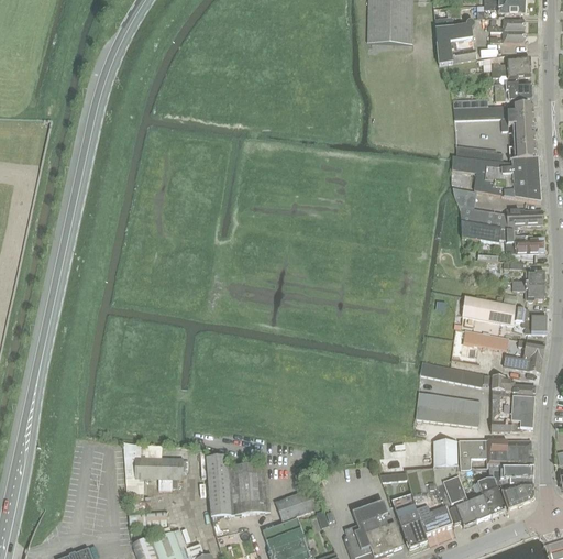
[(367,0),(367,41),(412,41),(412,0),(367,0)]
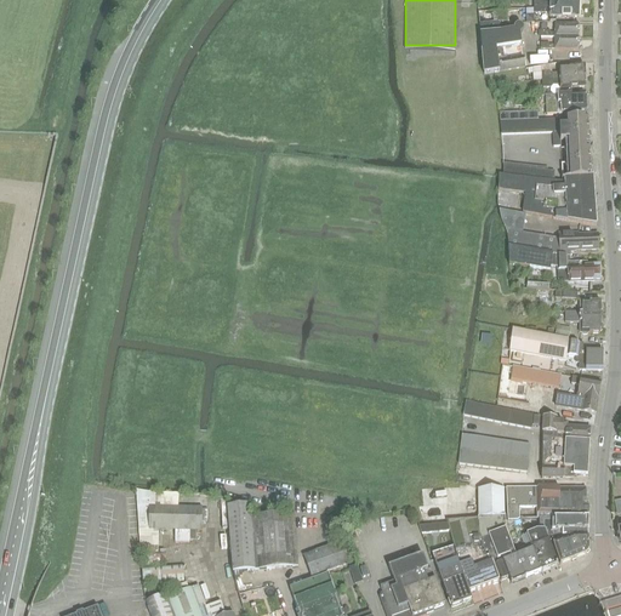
[(579,13),(579,4),(534,3),(534,10),(550,10),(550,13),(579,13)]
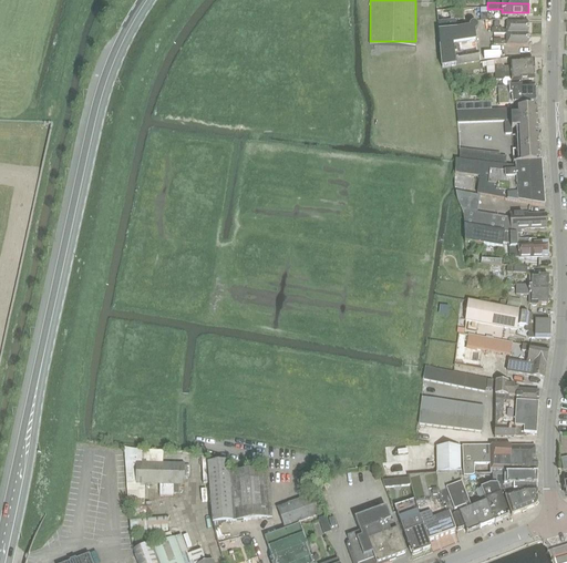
[(507,31),(528,31),(528,19),(507,19),(507,24),(501,24),(494,24),(494,30),(507,30),(507,31)]
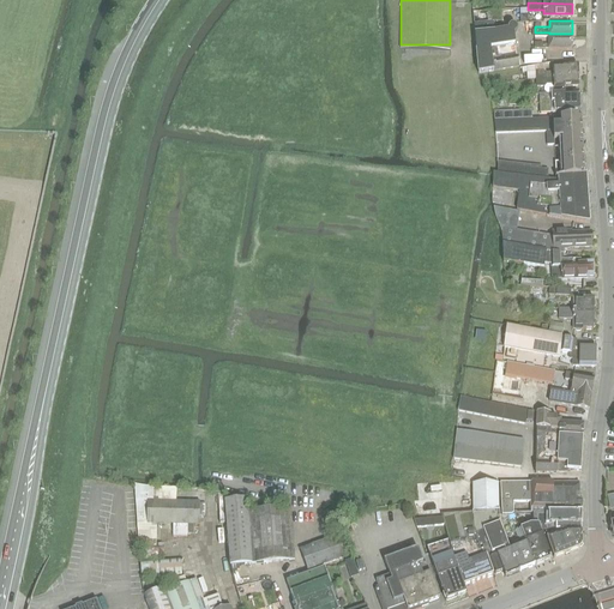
[(518,53),(517,53),(516,41),(509,42),(509,38),(515,37),(513,31),(515,31),(516,30),(517,30),(518,29),(518,28),(518,26),(518,25),(518,24),(517,24),(517,23),(516,23),(516,22),(515,22),(513,22),(512,22),(512,23),(511,23),(510,24),(510,25),(510,26),(510,28),(498,30),(488,31),(477,32),(480,66),(494,64),(494,67),(519,62),(518,53)]
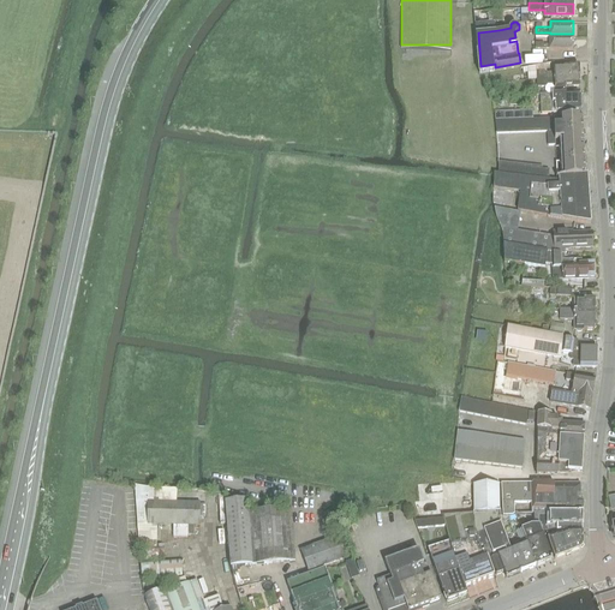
[(573,46),(573,34),(550,34),(550,39),(536,40),(536,46),(550,46),(573,46)]
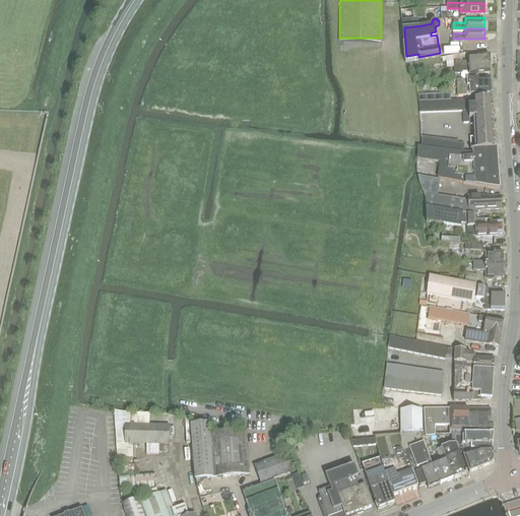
[(475,62),(491,62),(491,53),(468,54),(468,58),(462,59),(459,57),(453,57),(453,64),(475,64),(475,62)]
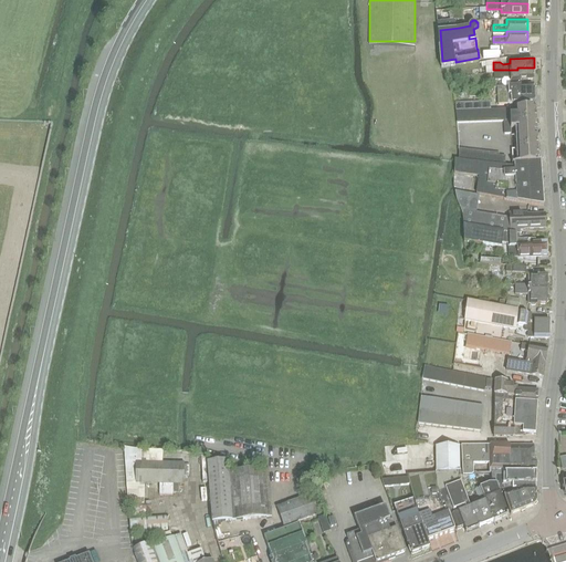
[(534,76),(534,68),(517,68),(517,70),(493,70),(494,77),(501,76),(503,75),(510,75),(510,80),(521,79),(521,77),(534,76)]
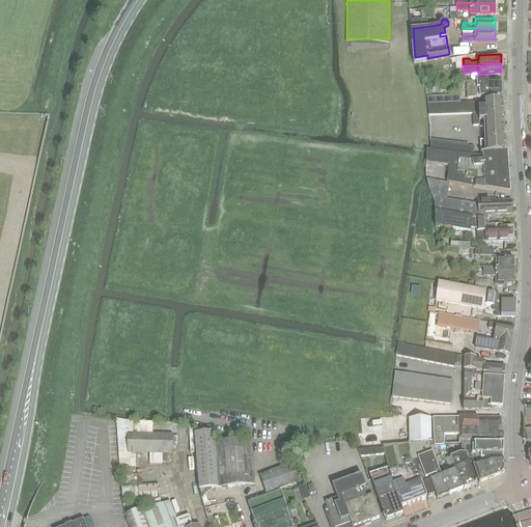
[(502,93),(501,80),(488,81),(487,78),(466,79),(467,86),(474,86),(474,94),(502,93)]
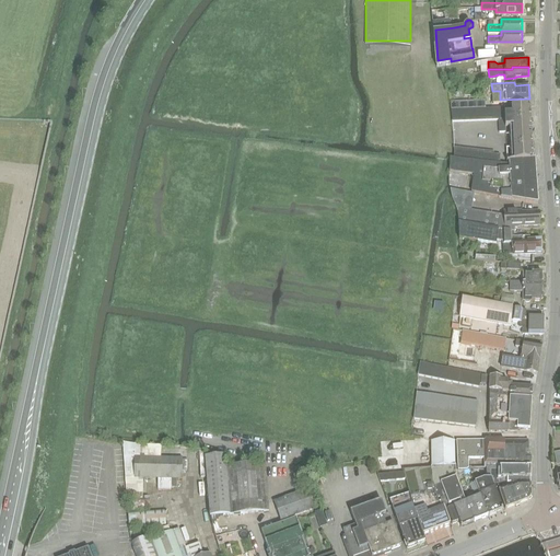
[(535,158),(532,158),(529,104),(503,104),(497,104),(498,117),(509,116),(510,129),(511,159),(535,158)]
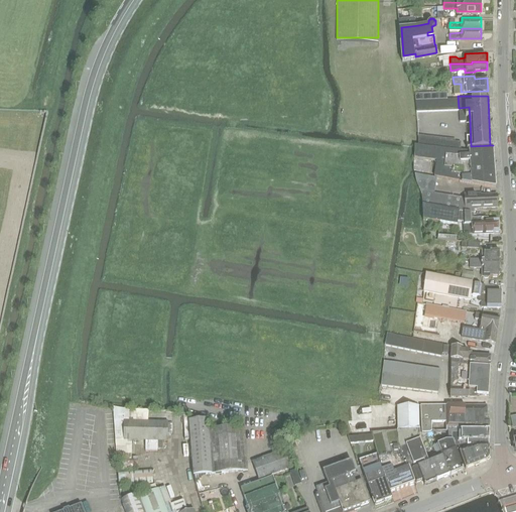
[(470,119),(469,107),(459,108),(460,119),(470,119)]
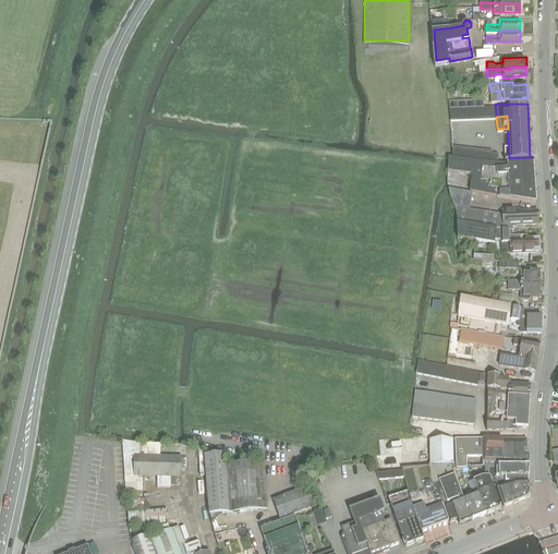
[(507,160),(448,154),(448,168),(473,171),(470,188),(496,193),(510,196),(536,200),(533,168),(533,157),(509,158),(507,158),(507,160)]
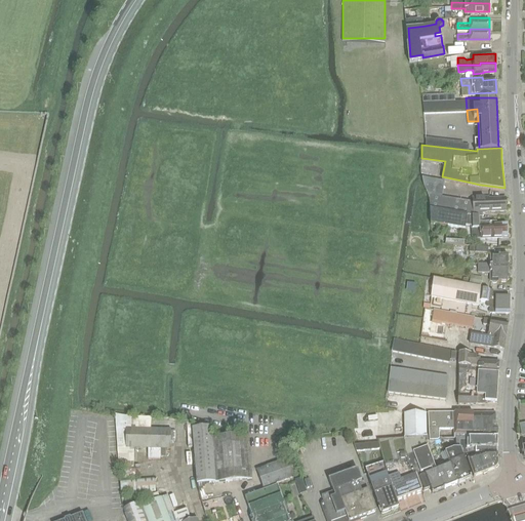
[(457,210),(473,213),(481,214),(482,209),(506,208),(505,196),(488,196),(488,194),(472,194),(473,199),(442,194),(444,179),(422,175),(423,183),(431,196),(430,206),(457,210)]
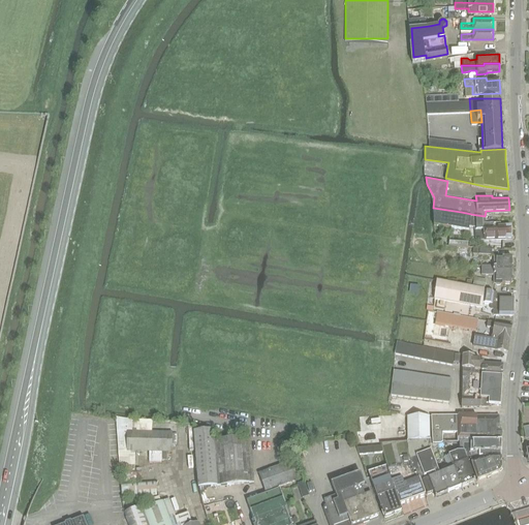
[(461,212),(433,208),(434,222),(468,228),(469,224),(474,224),(474,227),(475,227),(475,238),(510,237),(510,223),(501,224),(501,219),(491,220),(485,220),(485,216),(476,215),(461,212)]
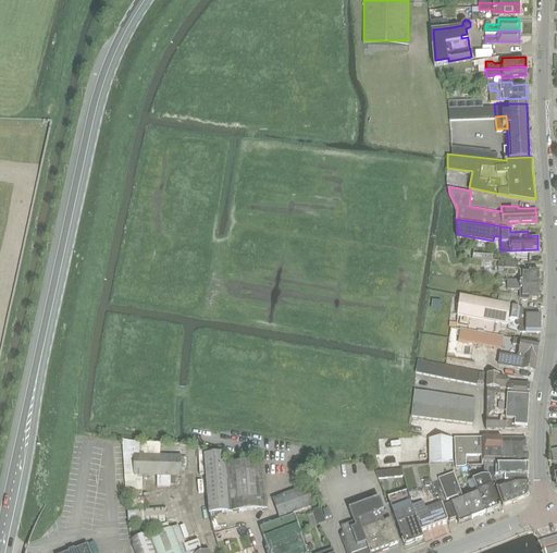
[(512,282),(539,283),(539,277),(540,275),(540,271),(539,271),(539,269),(525,268),(525,267),(520,267),(520,277),(512,277),(512,282)]
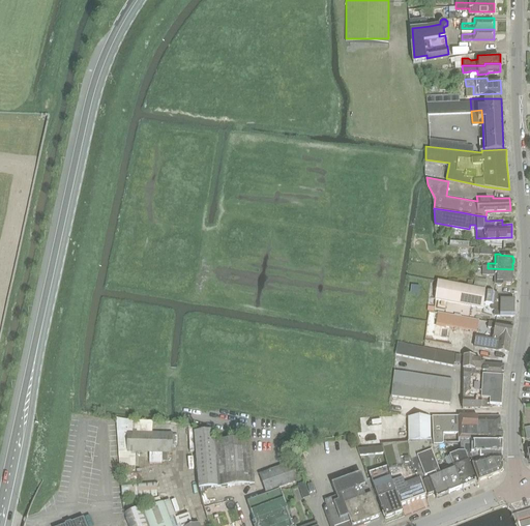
[(512,274),(512,269),(488,268),(488,263),(482,263),(481,272),(494,272),(494,282),(512,283),(512,280),(513,280),(513,275),(512,274)]
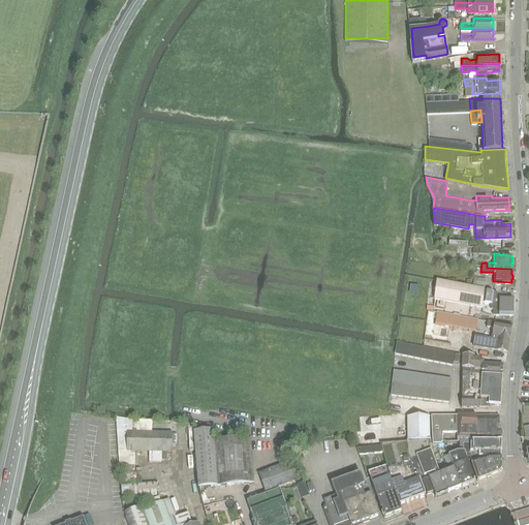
[(475,275),(473,283),(486,285),(487,277),(475,275)]
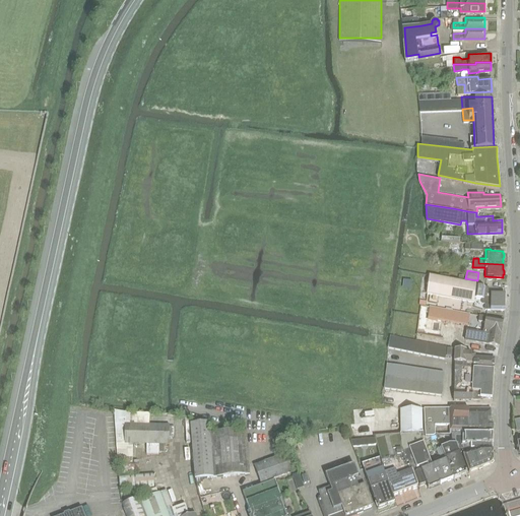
[(429,272),(427,292),(473,300),(474,296),(481,296),(481,302),(484,302),(484,307),(490,307),(490,308),(505,309),(505,289),(496,289),(496,288),(489,288),(489,284),(485,284),(475,282),(475,280),(429,272)]
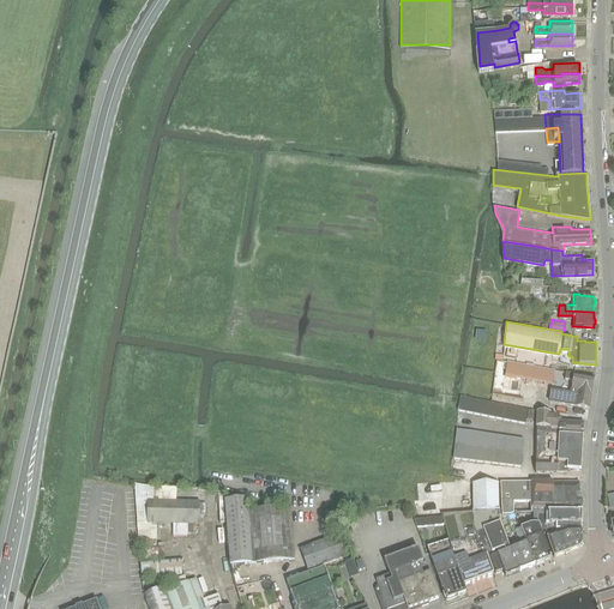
[(552,380),(555,367),(507,359),(507,361),(505,372),(510,373),(552,380)]
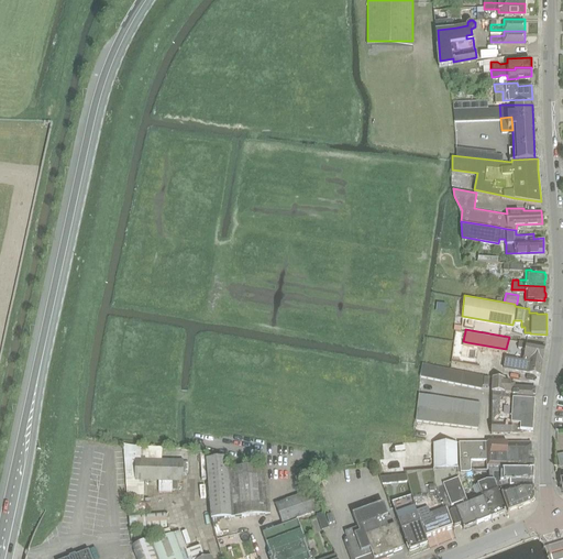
[(543,359),(545,343),(519,339),(518,344),(525,346),(522,358),(506,354),(504,365),(540,372),(542,359),(543,359)]
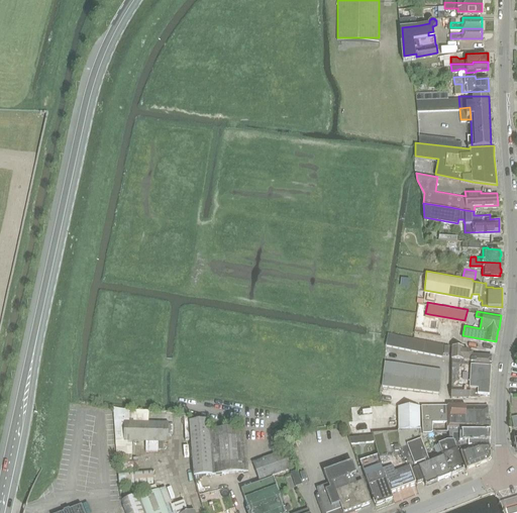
[(392,344),(394,332),(388,331),(385,342),(392,344)]
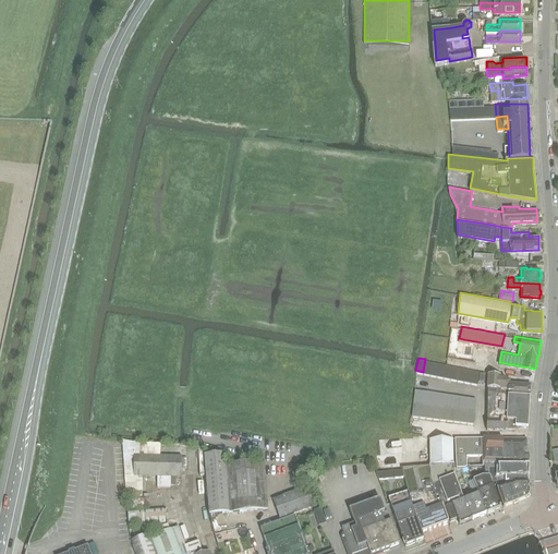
[(423,372),(429,373),(432,360),(425,359),(423,372)]
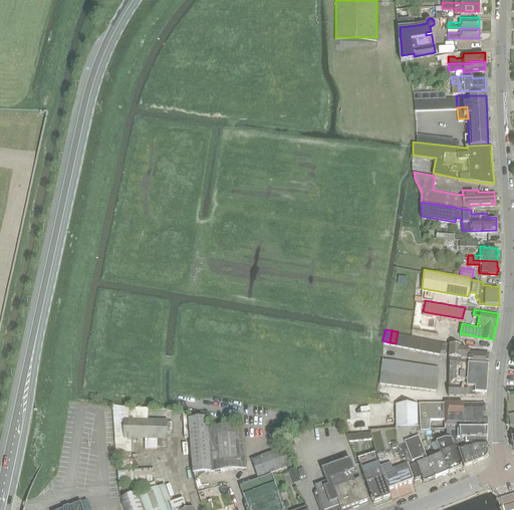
[(402,344),(405,332),(398,331),(396,343),(402,344)]
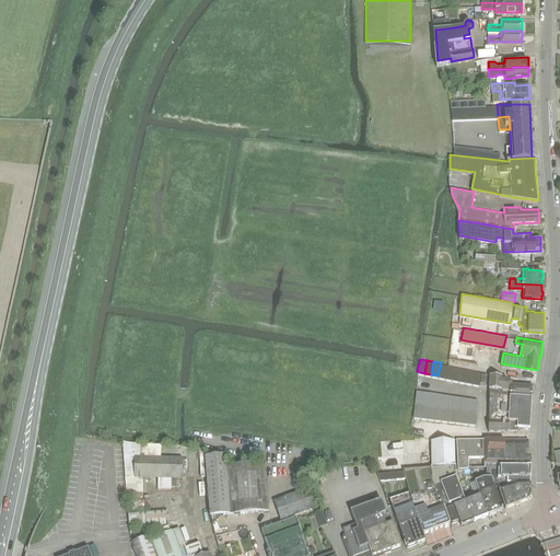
[(438,375),(444,377),(447,363),(441,362),(438,375)]
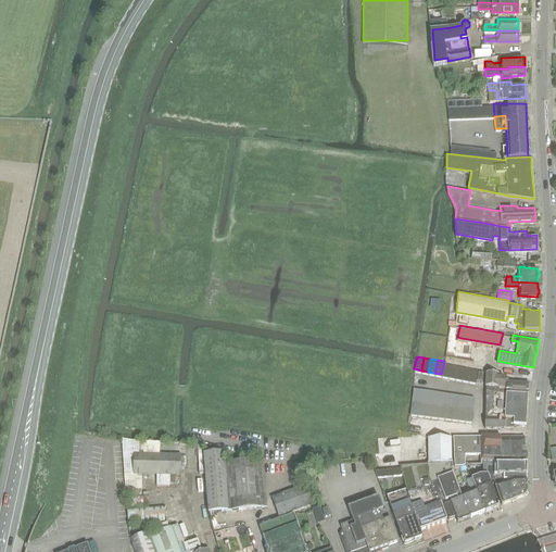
[(449,376),(451,363),(444,361),(441,374),(449,376)]
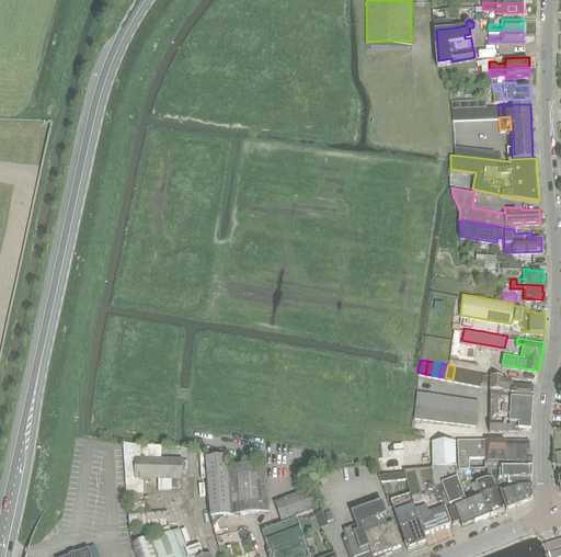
[(453,379),(459,381),(461,367),(455,366),(453,379)]
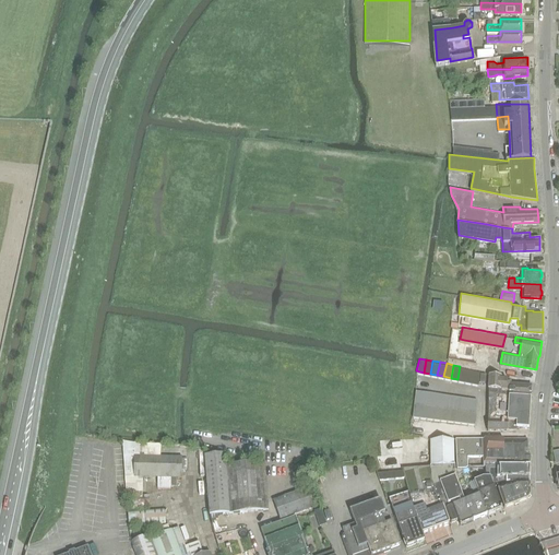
[(464,380),(467,367),(460,366),(458,379),(464,380)]
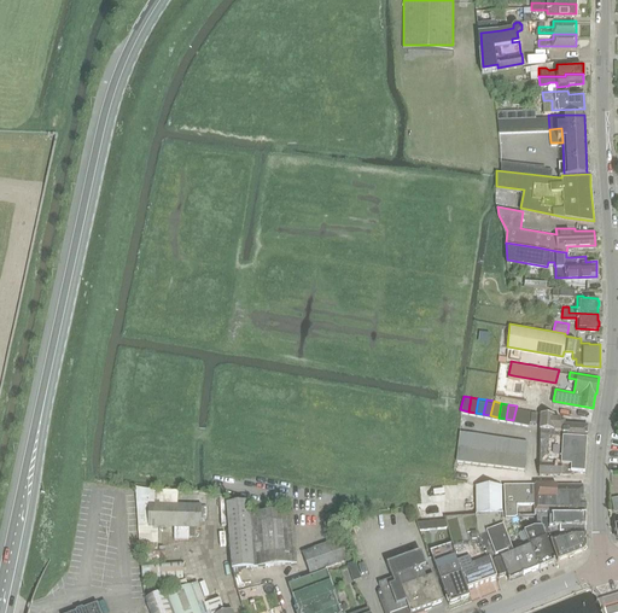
[(513,420),(520,421),(524,407),(517,406),(513,420)]
